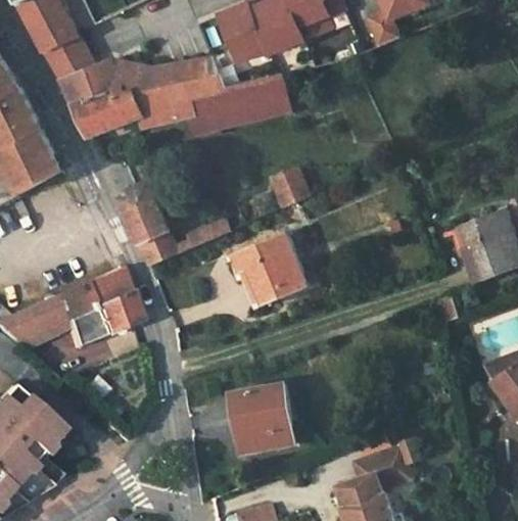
[(27,0),(17,5),(43,52),(77,36),(57,0),(27,0)]
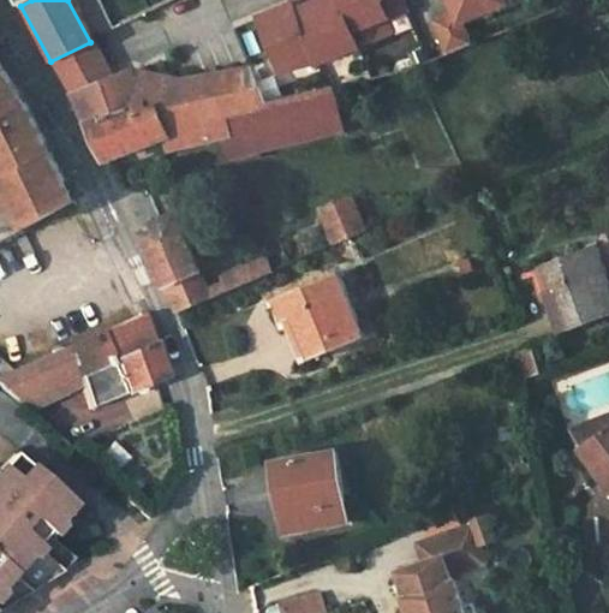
[(282,75),(316,61),(317,65),(359,48),(352,33),(406,10),(401,0),(326,0),(315,5),(311,0),(299,0),(292,4),(293,6),(260,21),(282,75)]
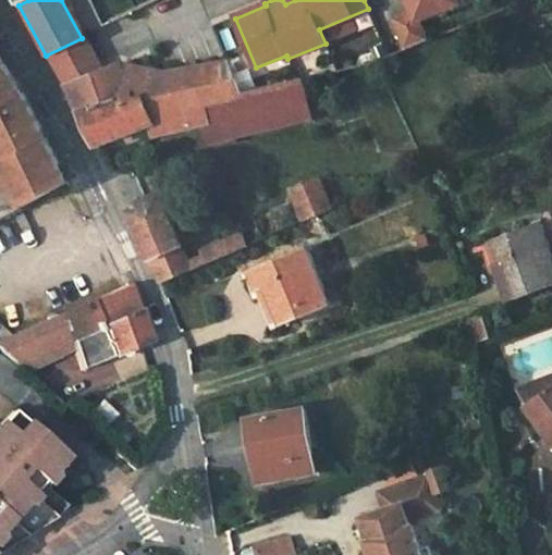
[(426,40),(417,20),(458,3),(456,0),(406,0),(413,13),(393,21),(405,48),(426,40)]
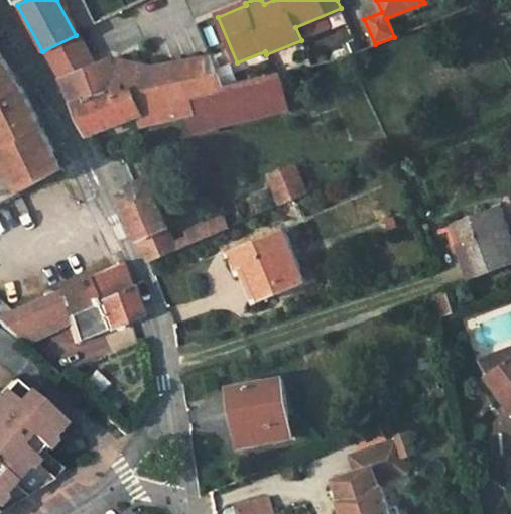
[(52,69),(57,79),(93,67),(76,35),(42,51),(52,69)]
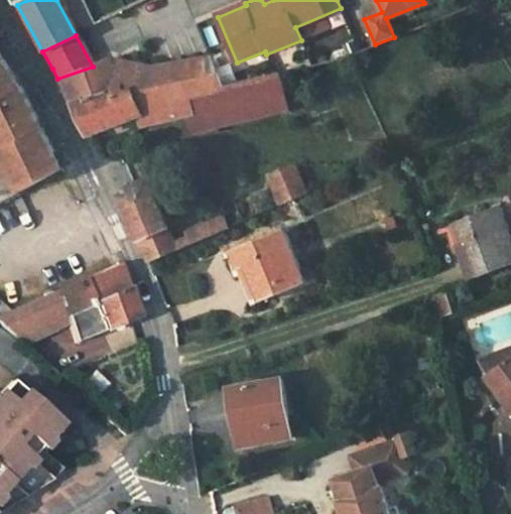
[(207,57),(146,68),(161,71),(165,85),(215,75),(207,57)]
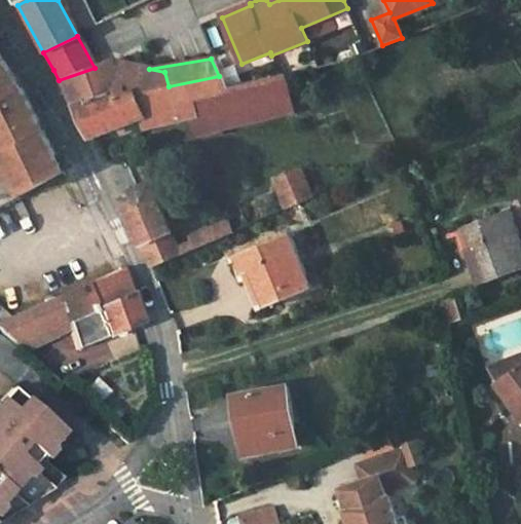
[(95,68),(59,80),(89,138),(144,118),(132,92),(122,96),(111,62),(95,68)]
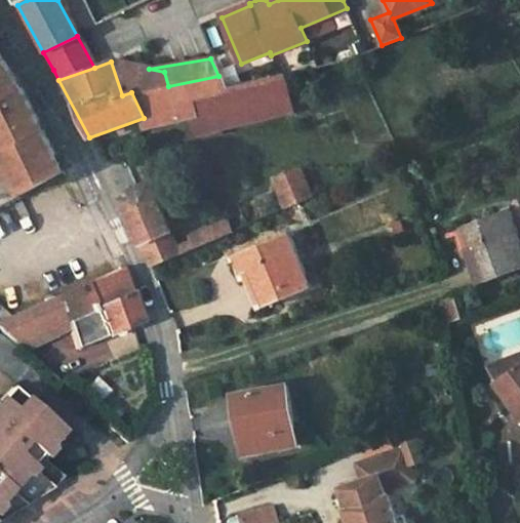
[(149,69),(111,62),(122,95),(131,92),(144,118),(147,125),(175,119),(168,86),(164,72),(149,69)]
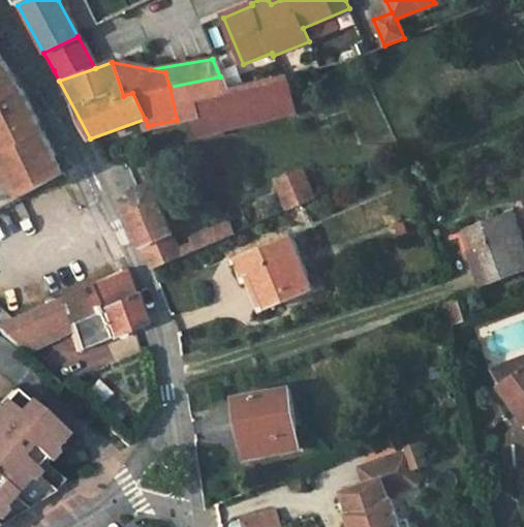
[(3,88),(11,82),(0,64),(0,162),(9,182),(52,160),(39,134),(29,138),(24,128),(34,123),(18,92),(9,98),(3,88)]
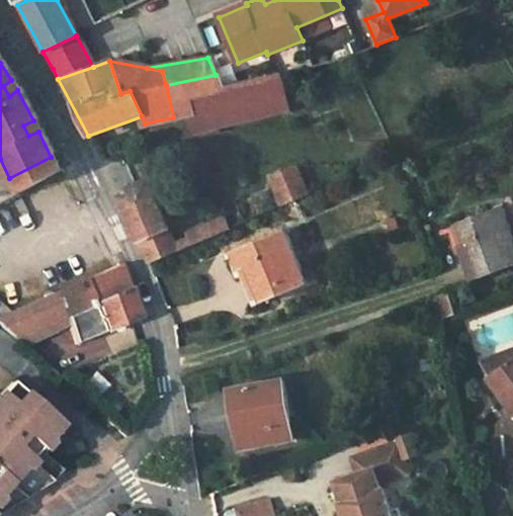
[(186,100),(223,90),(216,75),(166,85),(173,117),(189,114),(186,100)]
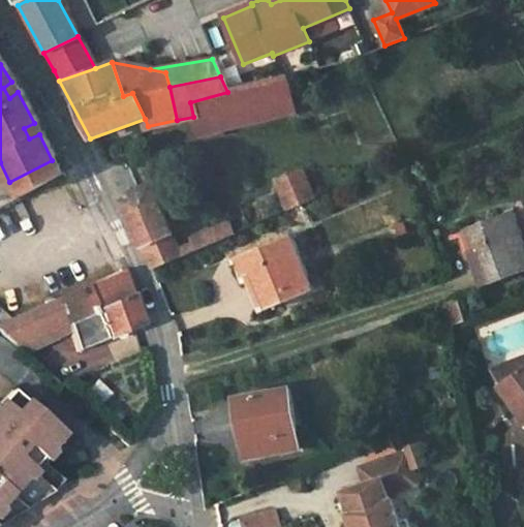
[(190,102),(193,117),(197,132),(287,110),(280,80),(227,92),(190,102)]
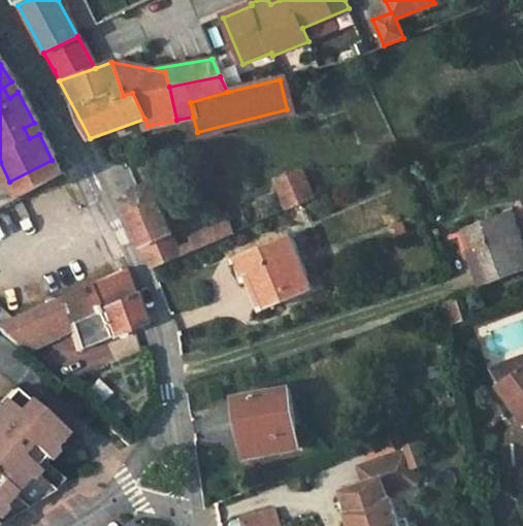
[(14,86),(11,81),(3,88),(9,98),(18,92),(14,86)]
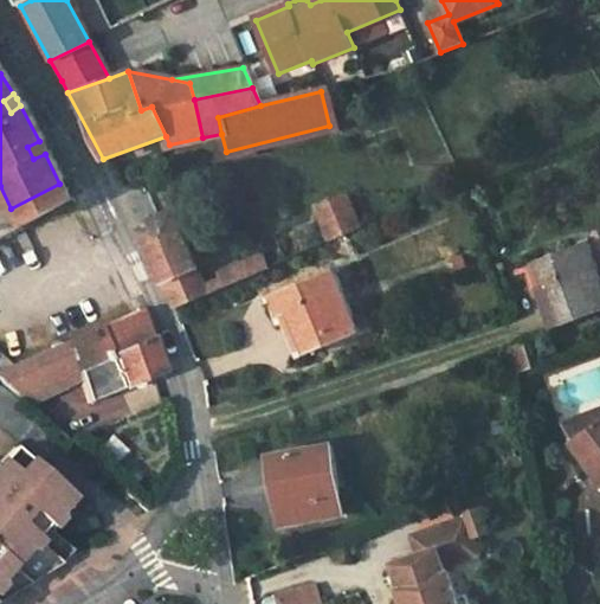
[(42,147),(39,141),(27,147),(33,159),(45,154),(42,147)]
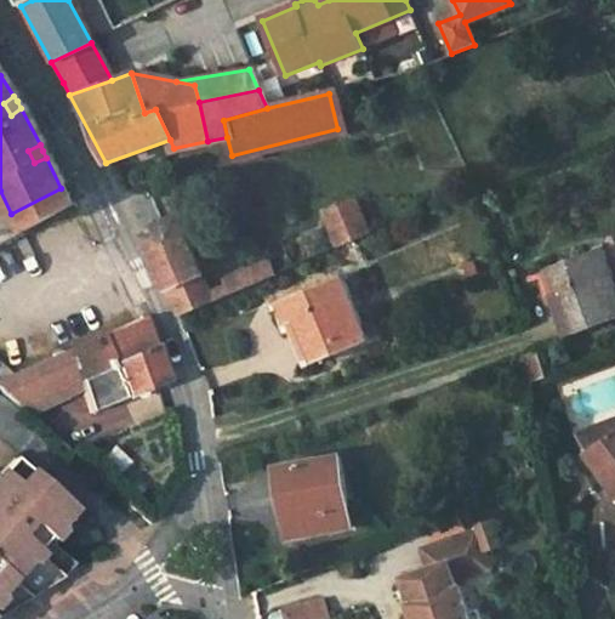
[(11,214),(21,233),(46,220),(70,206),(61,188),(11,214)]
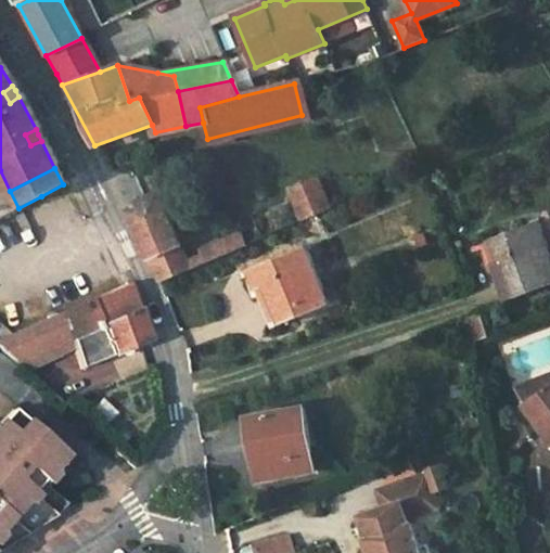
[(284,191),(298,221),(327,209),(312,178),(284,191)]
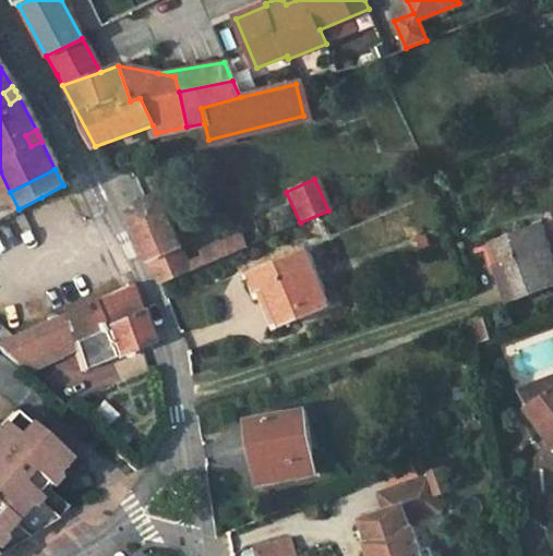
[(143,257),(176,243),(157,201),(142,197),(123,214),(143,257)]
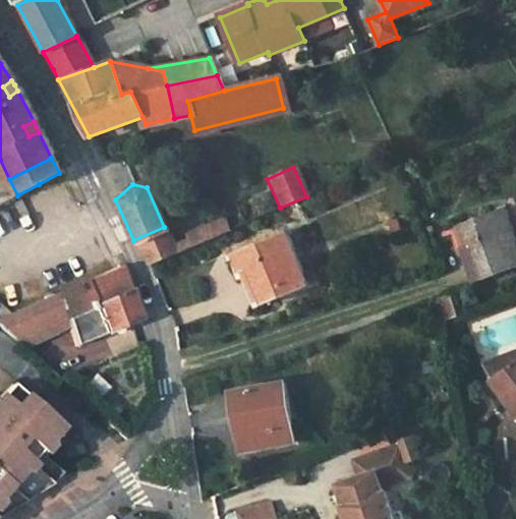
[(449,229),(458,252),(467,249),(478,281),(515,266),(515,251),(501,209),(449,229)]
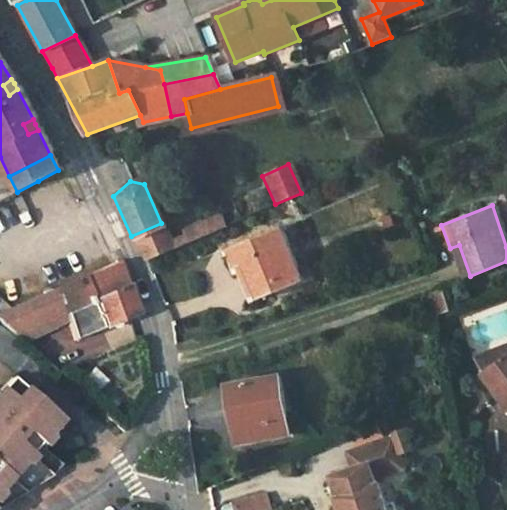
[(218,214),(204,220),(210,233),(223,227),(218,214)]
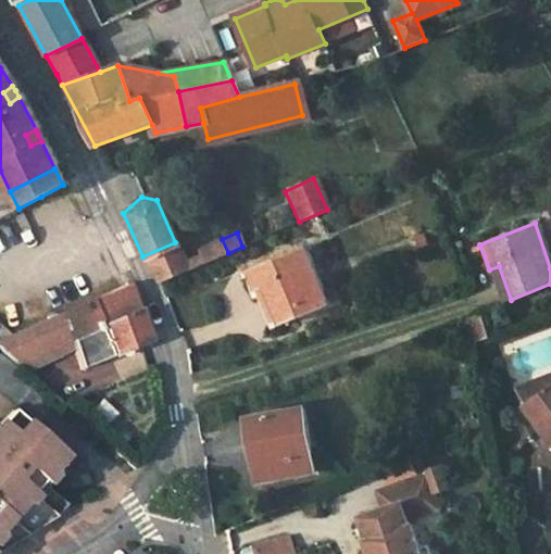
[(196,250),(201,264),(228,253),(222,239),(196,250)]
